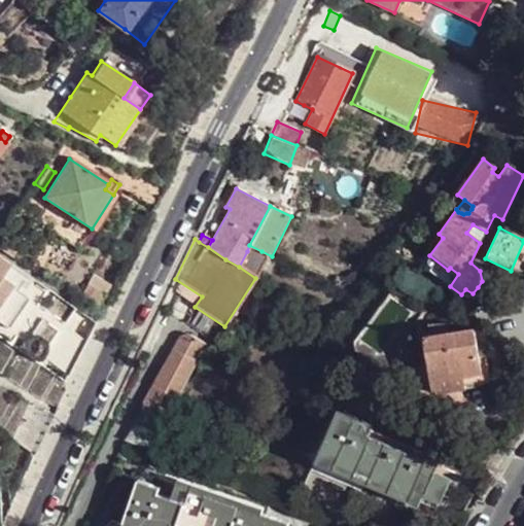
[(523,242),(511,271),(523,278),(523,276),(523,242)]
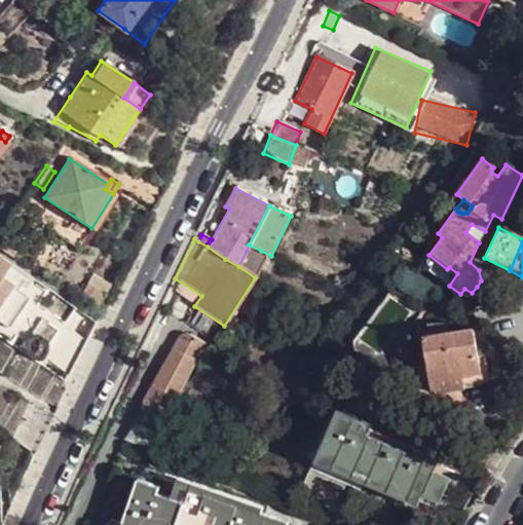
[(261,251),(249,245),(247,251),(258,257),(261,251)]
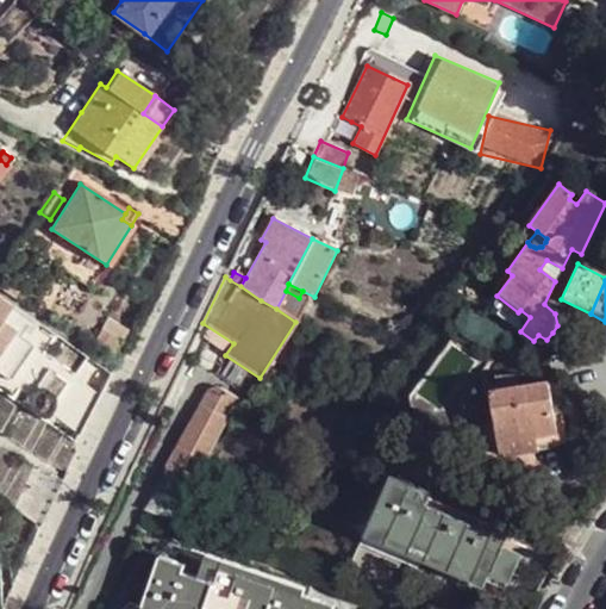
[(495,314),(520,331),(530,317),(520,310),(518,312),(497,296),(495,296),(494,299),(492,303),(492,308),(492,309),(495,314)]
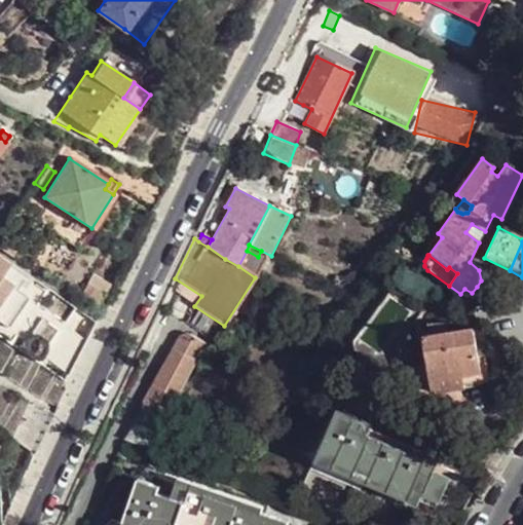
[(0,270),(2,272),(8,264),(0,257),(0,270)]
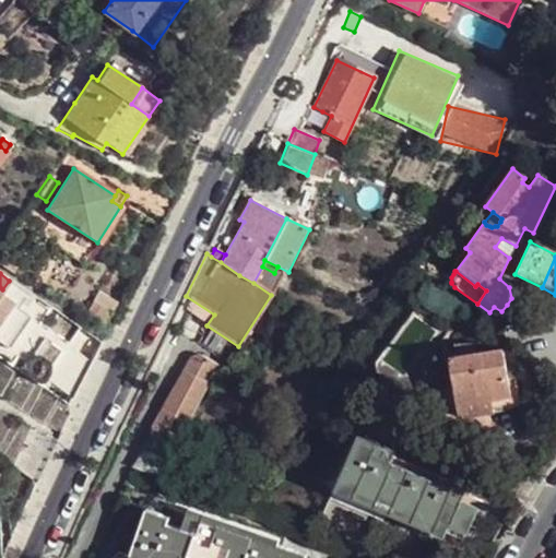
[(0,318),(12,303),(0,294),(2,289),(0,287),(0,318)]
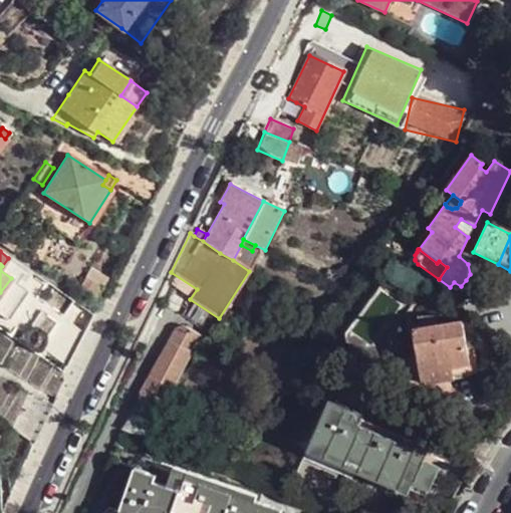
[(92,298),(104,278),(87,268),(76,288),(92,298)]
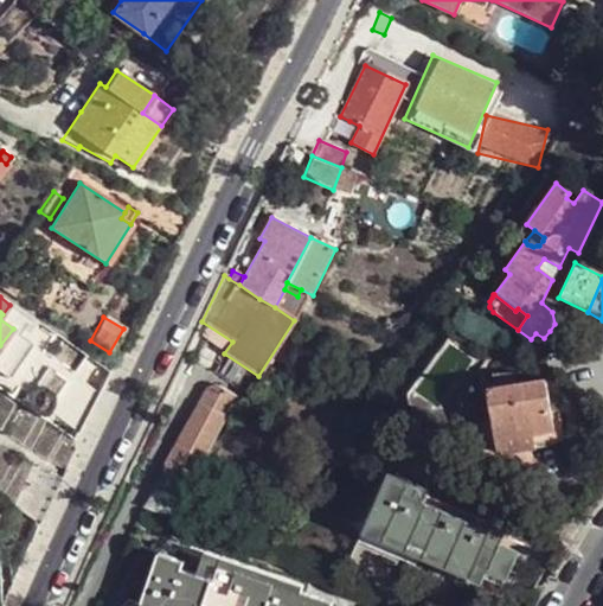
[(492,375),(494,389),(513,386),(511,371),(492,375)]
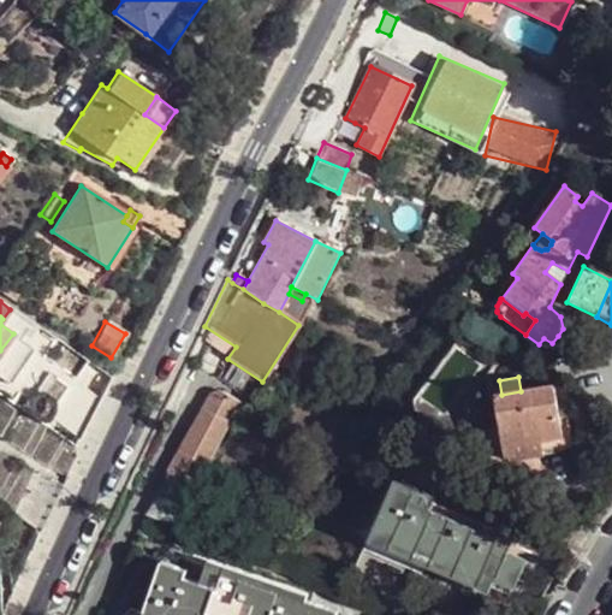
[(501,395),(495,396),(498,417),(491,418),(480,420),(488,465),(491,468),(494,473),(499,475),(504,475),(507,474),(506,461),(503,447),(540,441),(559,437),(554,412),(550,386),(521,391),(501,395)]
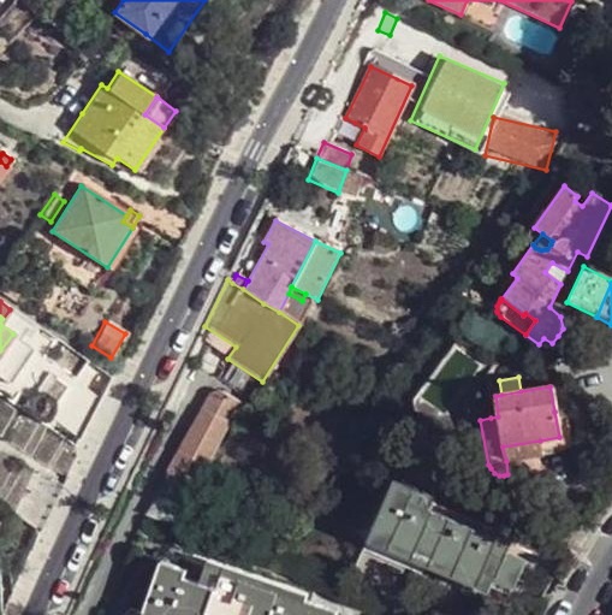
[(146,515),(172,526),(238,402),(218,391),(214,391),(212,392),(208,395),(155,494),(156,495),(150,506),(146,515)]
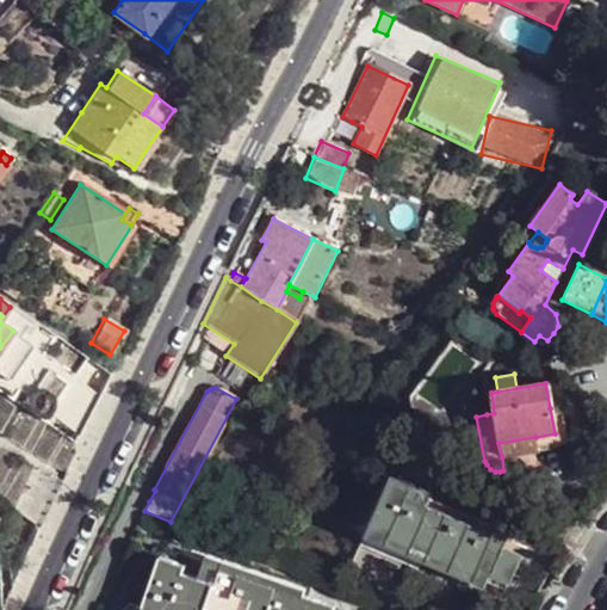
[(494,413),(491,393),(484,395),(487,414),(494,413)]
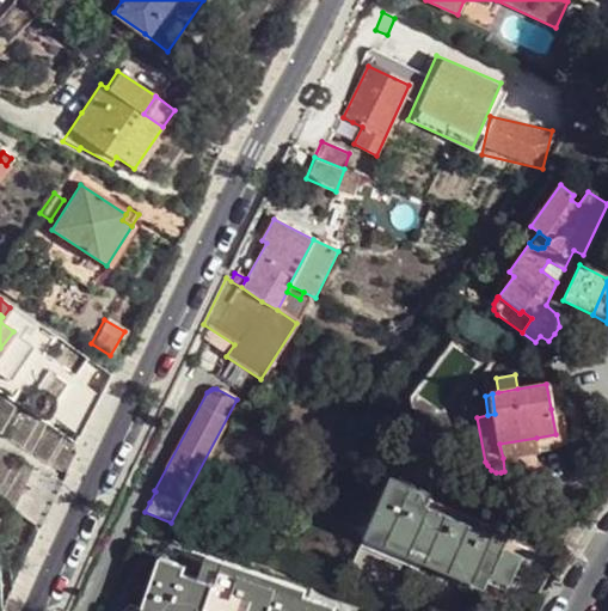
[(558,448),(556,434),(536,438),(539,452),(558,448)]
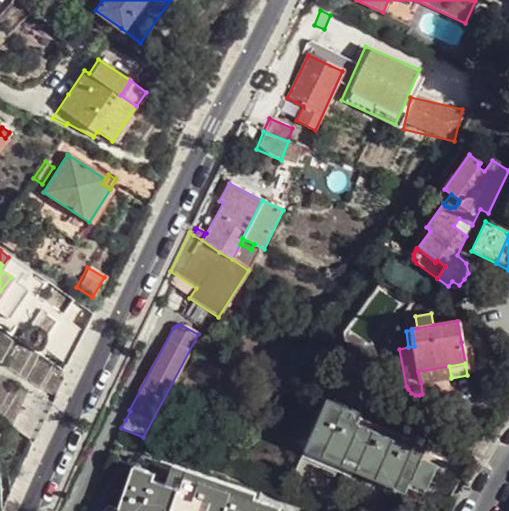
[(451,378),(449,366),(418,371),(421,383),(451,378)]
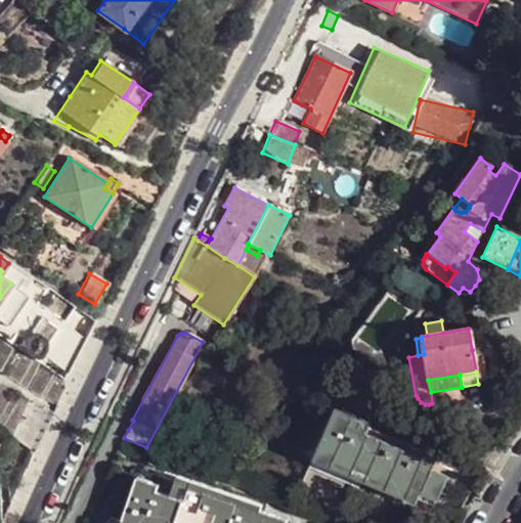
[(27,399),(8,436),(32,452),(52,411),(27,399)]
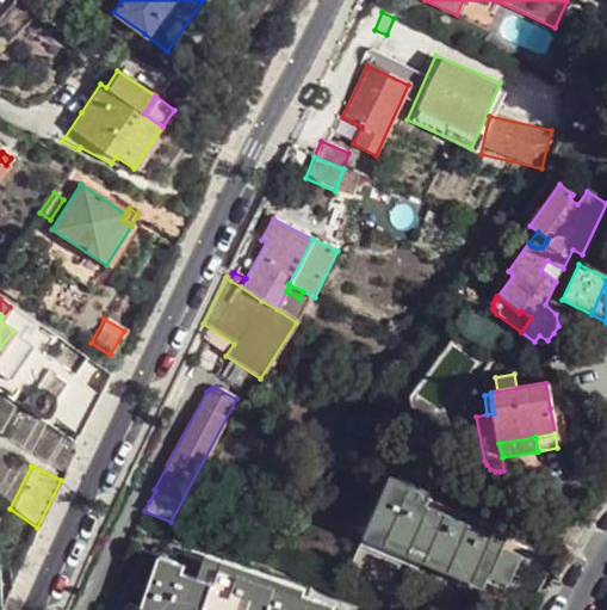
[(415,501),(420,492),(391,479),(369,531),(485,583),(487,578),(506,585),(513,571),(519,556),(501,548),(505,542),(423,505),(415,501)]
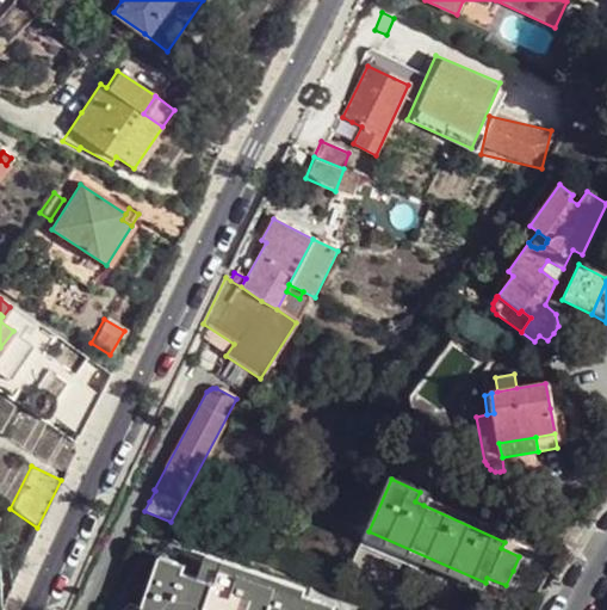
[(428,495),(420,492),(415,501),(423,505),(426,499),(428,495)]
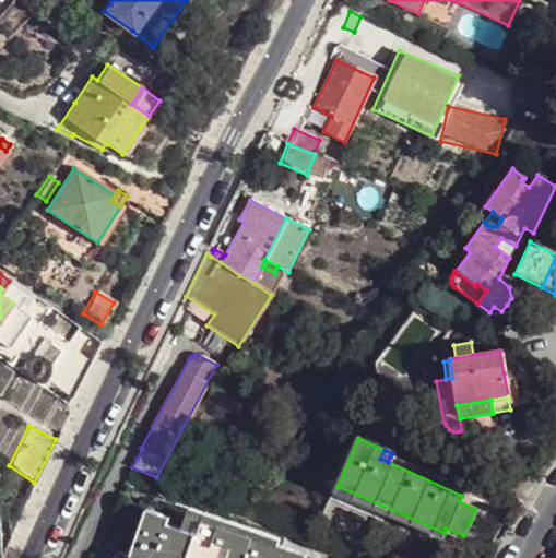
[(390,456),(388,462),(462,496),(464,489),(390,456)]
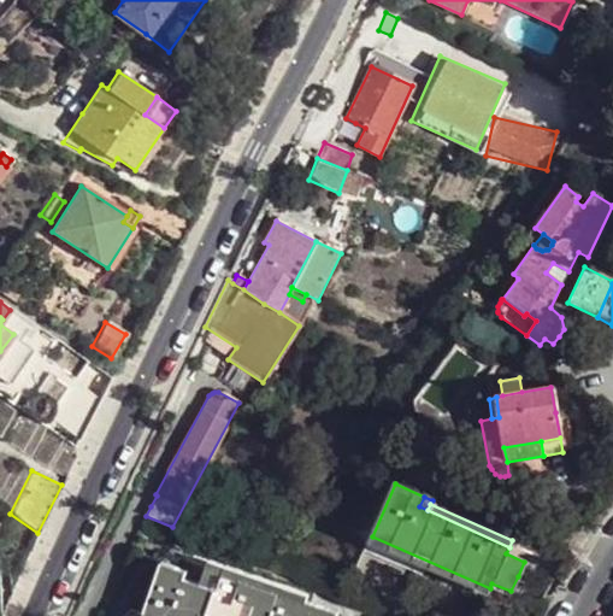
[(485,596),(490,588),(372,537),(370,544),(485,596)]
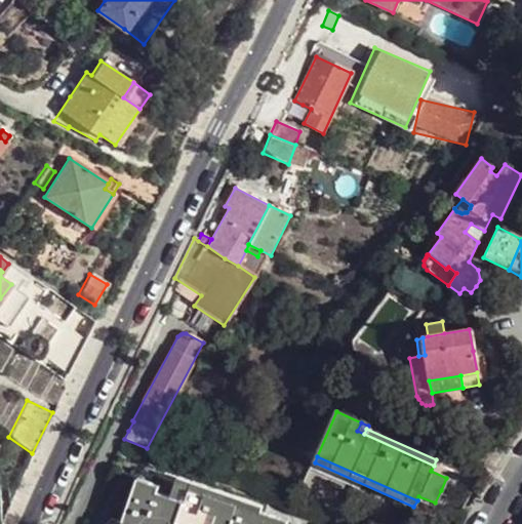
[(175,523),(184,501),(169,497),(156,492),(157,487),(135,479),(121,523),(175,523)]
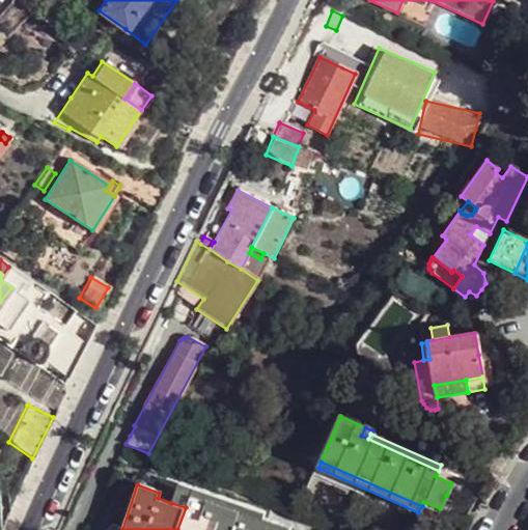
[(192,489),(190,496),(261,519),(264,512),(192,489)]
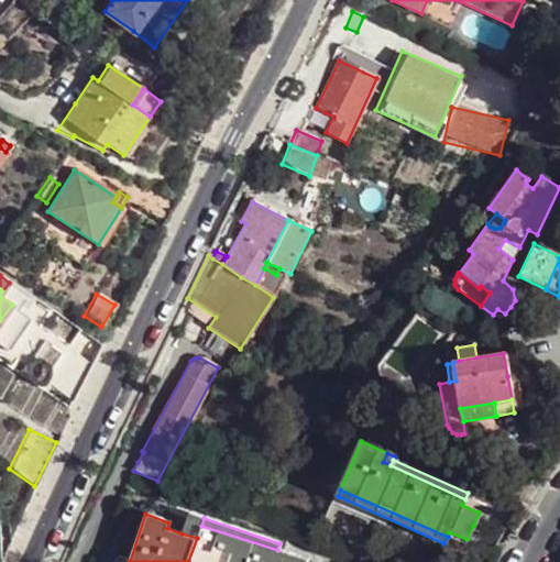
[(201,526),(197,538),(188,561),(306,561),(307,560),(277,550),(201,526)]
